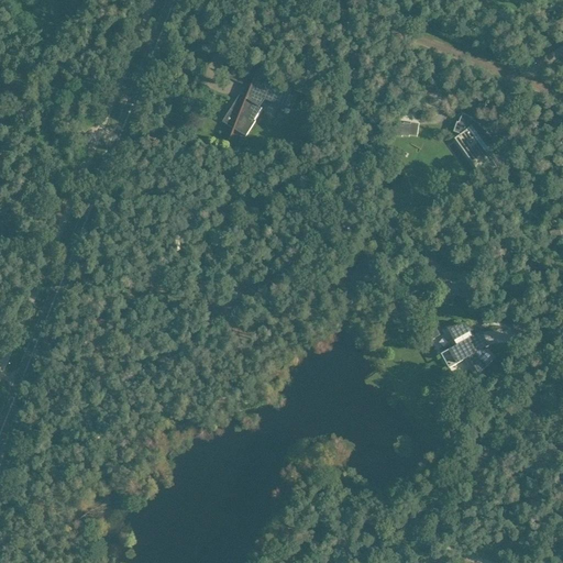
[(249,51),(252,45),(246,42),(243,46),(249,51)]
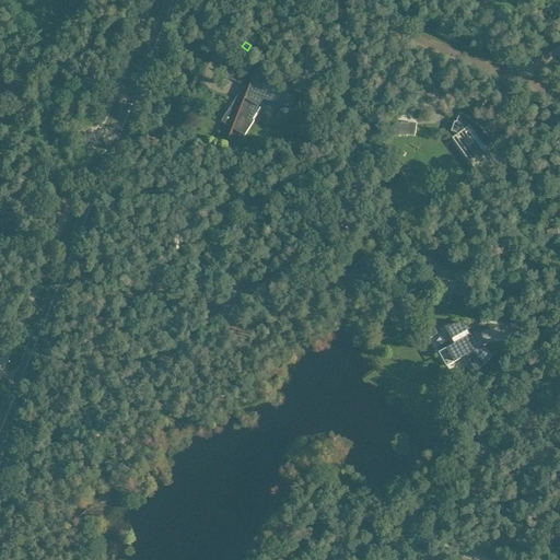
[(230,63),(224,78),(247,86),(253,73),(230,63)]
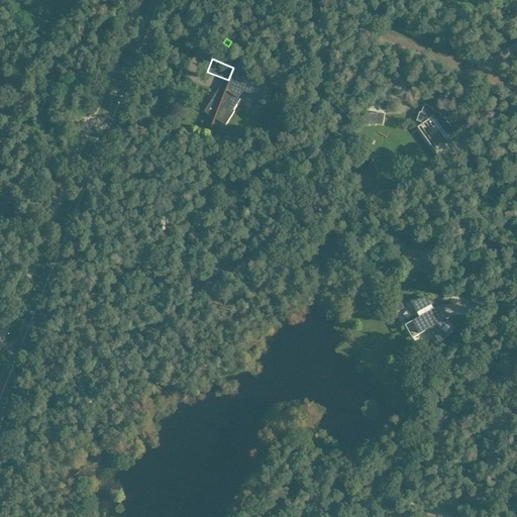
[(216,96),(206,110),(216,117),(226,123),(228,120),(233,112),(232,111),(239,100),(238,99),(242,92),(268,102),(273,89),(234,73),(226,92),(222,89),(222,88),(221,87),(216,96)]
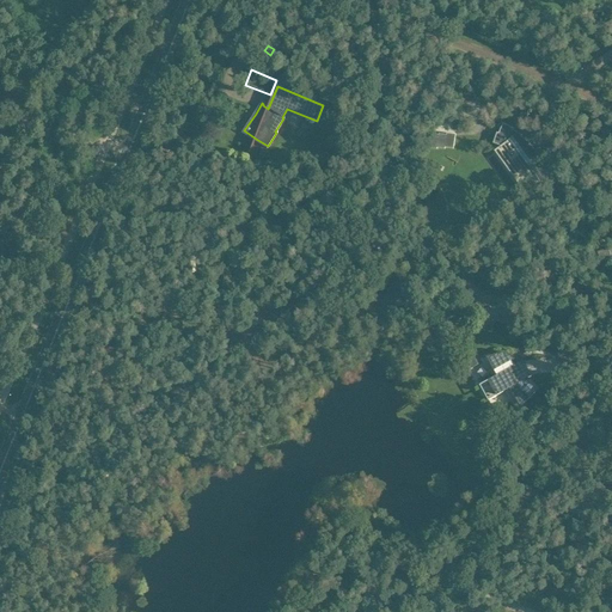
[(56,99),(71,104),(74,96),(59,90),(56,99)]
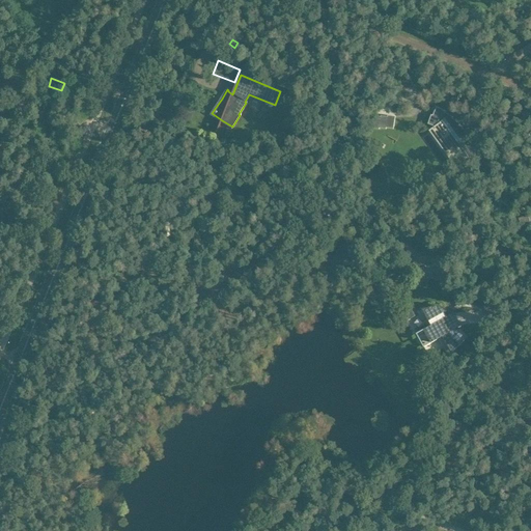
[(431,116),(427,126),(435,128),(429,132),(450,161),(465,149),(474,161),(480,156),(475,149),(476,147),(470,141),(472,139),(465,134),(466,132),(458,127),(459,126),(450,119),(450,118),(445,114),(445,112),(437,108),(432,116),(431,116)]
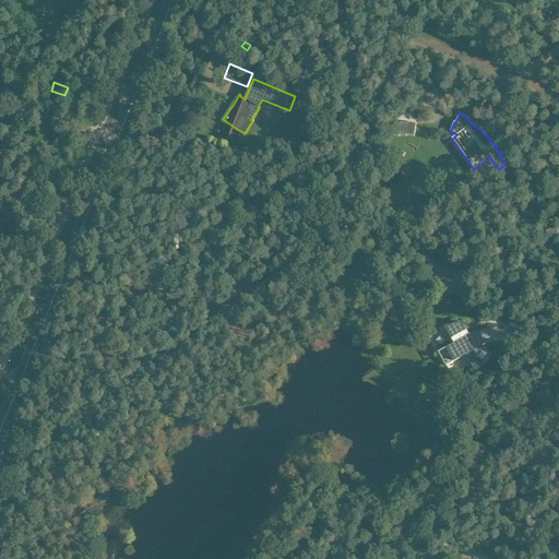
[(393,122),(391,135),(399,137),(399,135),(406,137),(406,134),(414,137),(416,123),(408,122),(408,123),(401,122),(401,123),(393,122)]
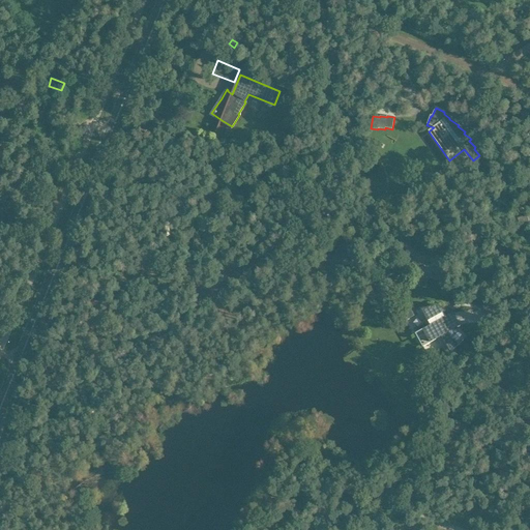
[(527,214),(517,217),(520,227),(529,224),(527,214)]
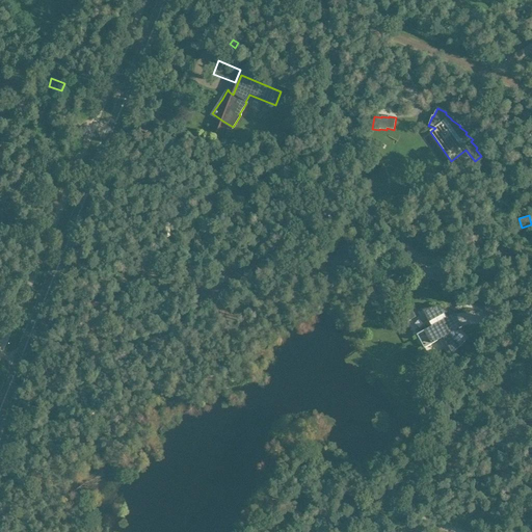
[(426,272),(428,282),(449,282),(447,269),(426,272)]
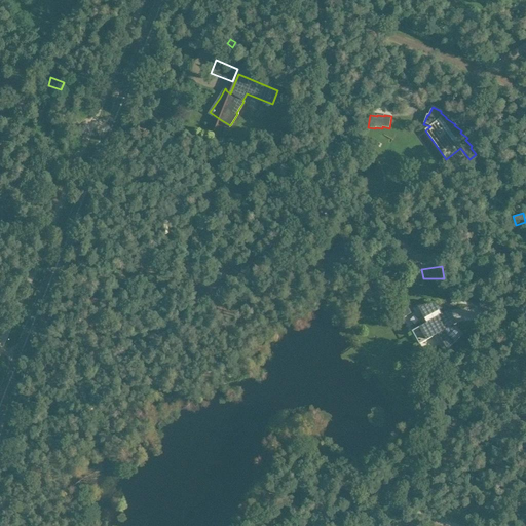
[(426,324),(412,331),(419,344),(435,336),(444,353),(462,334),(454,326),(456,324),(449,310),(443,314),(439,311),(442,309),(439,306),(437,304),(433,304),(430,304),(419,307),(419,309),(426,324)]
